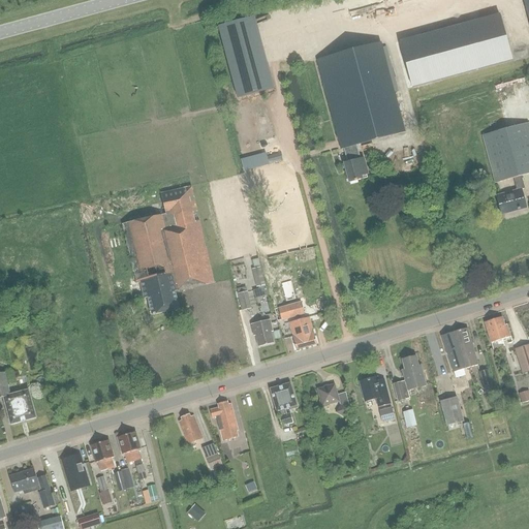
[(499,16),(422,37),(434,83),(511,61),(499,16)]
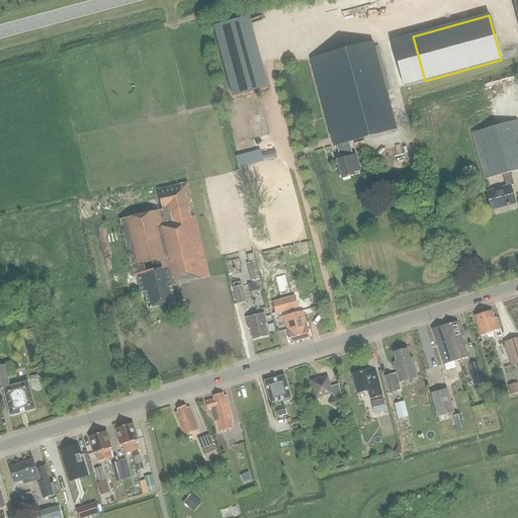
[(249,17),(214,27),(233,97),(268,88),(249,17)]
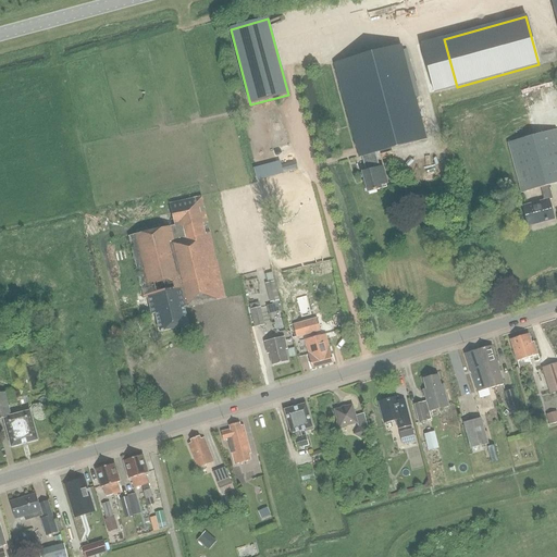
[(374,153),(425,139),(400,45),(334,63),(359,159),(362,158),(366,172),(361,172),(368,194),(381,190),(380,187),(386,185),(382,168),(378,168),(374,153)]
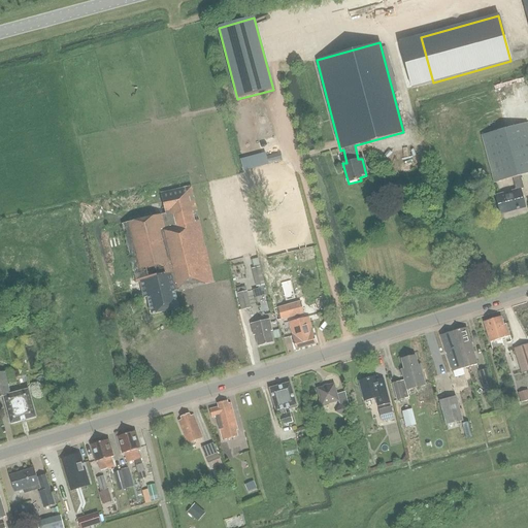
[(527,124),(482,135),(495,184),(513,178),(521,176),(527,174),(527,124)]
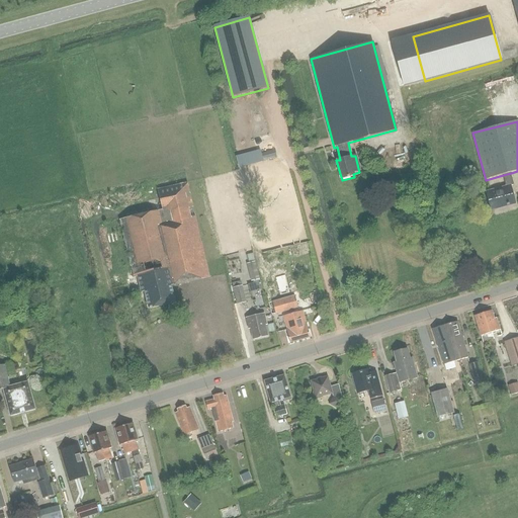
[(274,152),(262,155),(264,161),(276,158),(274,152)]
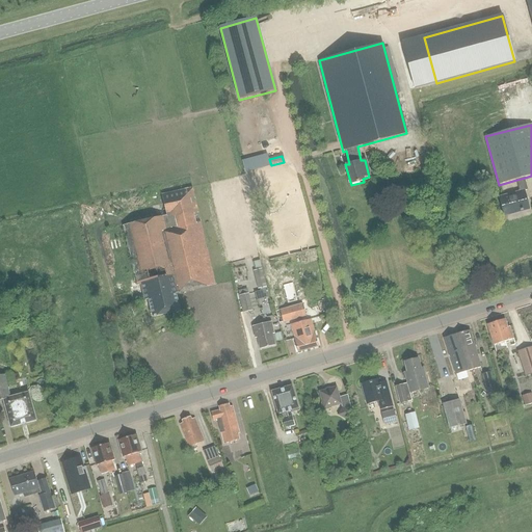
[(520,192),(499,197),(504,217),(530,210),(525,191),(528,190),(525,178),(516,180),(520,192)]
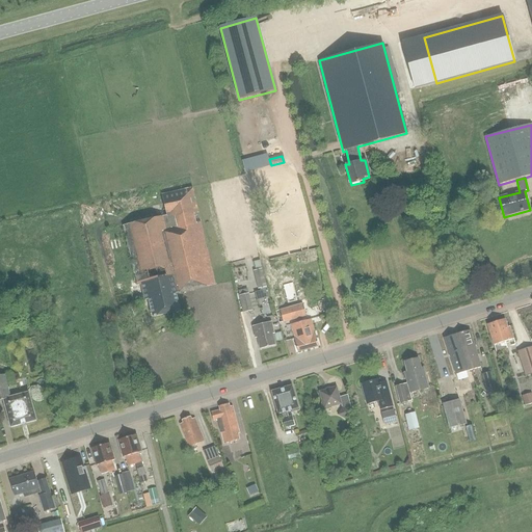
[(176,293),(215,285),(192,188),(161,195),(166,216),(124,225),(137,285),(142,284),(145,301),(150,300),(153,317),(180,311),(176,293)]
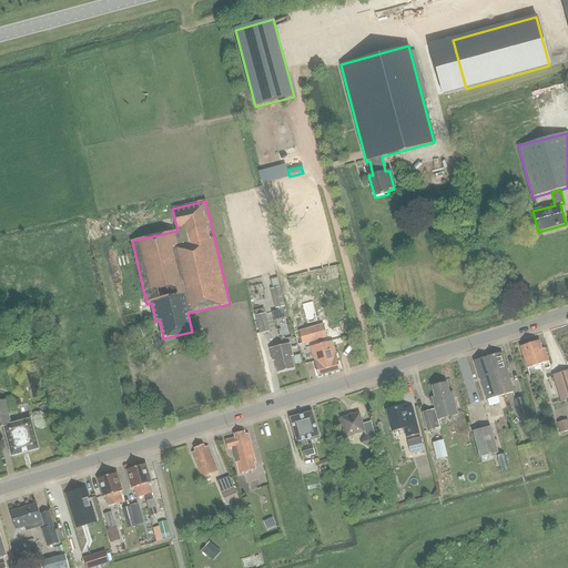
[(281,287),(272,290),(276,308),(285,306),(281,287)]
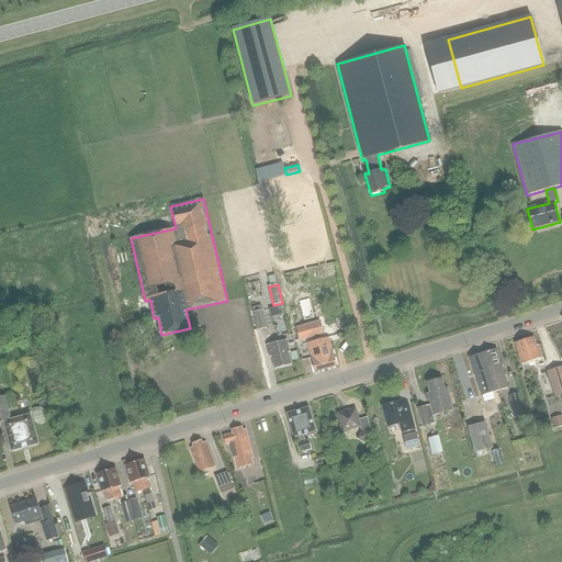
[(263,311),(254,313),(258,332),(268,328),(263,311)]
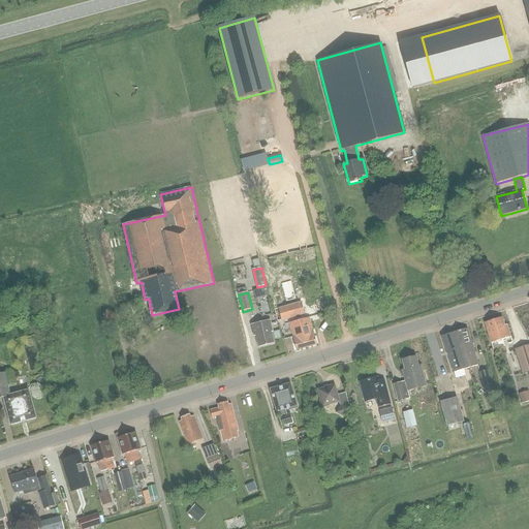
[(301,303),(278,309),(281,321),(304,315),(301,303)]
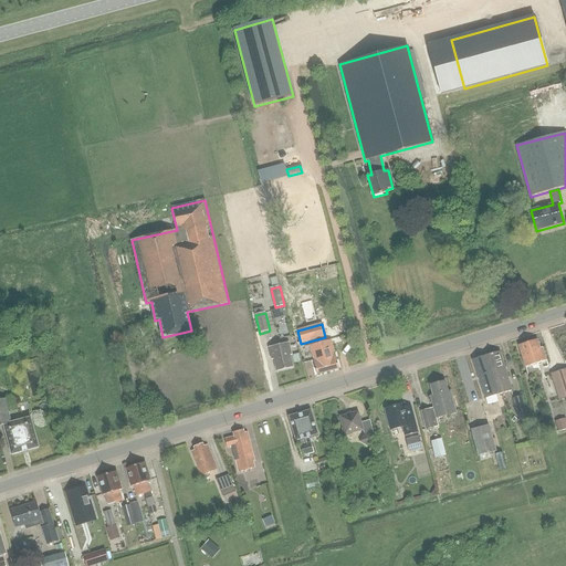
[(317,375),(339,369),(335,353),(334,353),(331,341),(310,346),(313,358),(317,375)]
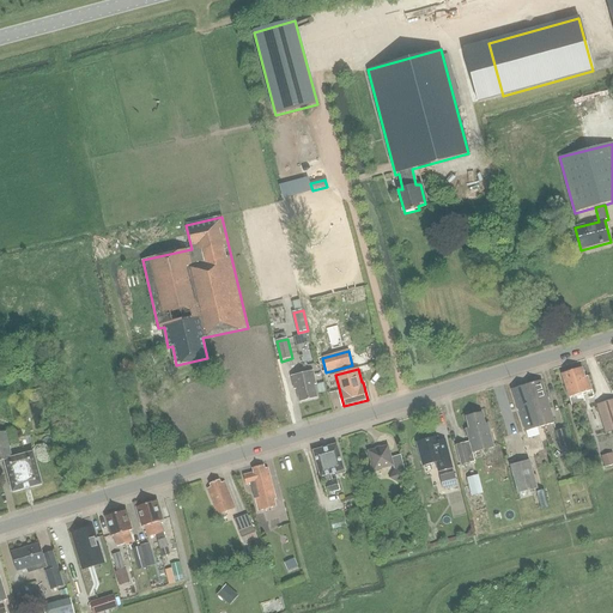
[(582,369),(562,375),(569,399),(570,399),(571,405),(581,402),(584,401),(582,394),(593,390),(588,377),(586,377),(582,369)]
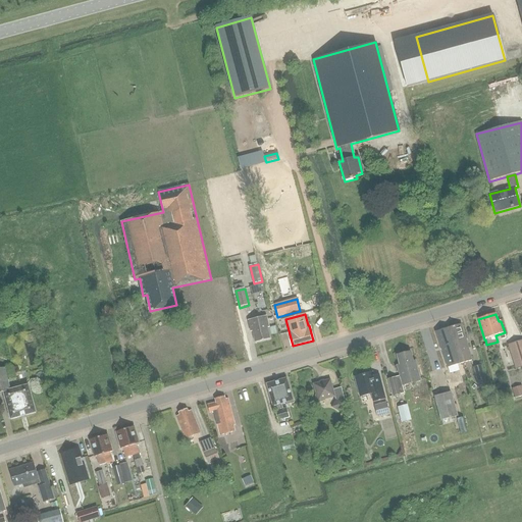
[(255,343),(270,340),(267,328),(269,327),(266,316),(248,320),(251,332),(253,331),(255,343)]
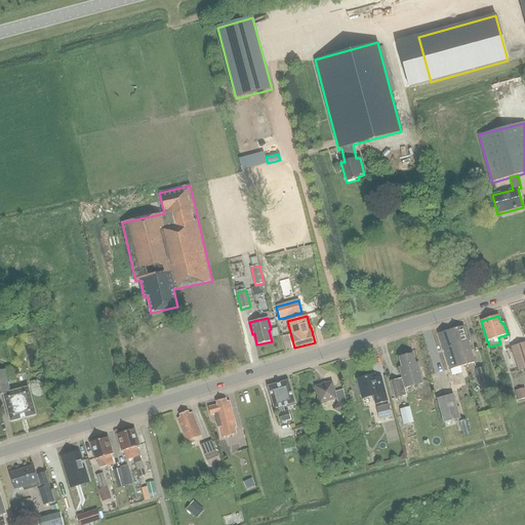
[(466,365),(475,363),(463,327),(452,330),(455,338),(456,345),(459,345),(466,365)]
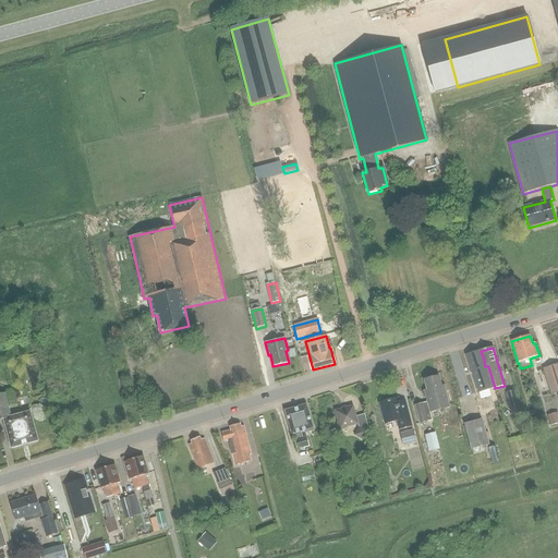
[(478,393),(495,388),(488,366),(485,366),(484,360),(481,351),(466,355),(478,393)]
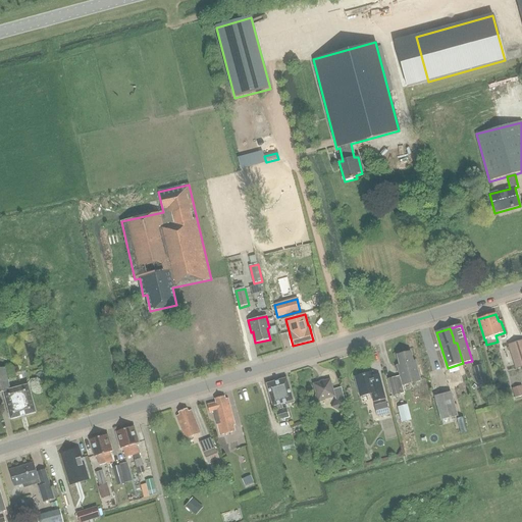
[(516,370),(521,367),(521,341),(508,346),(516,370)]
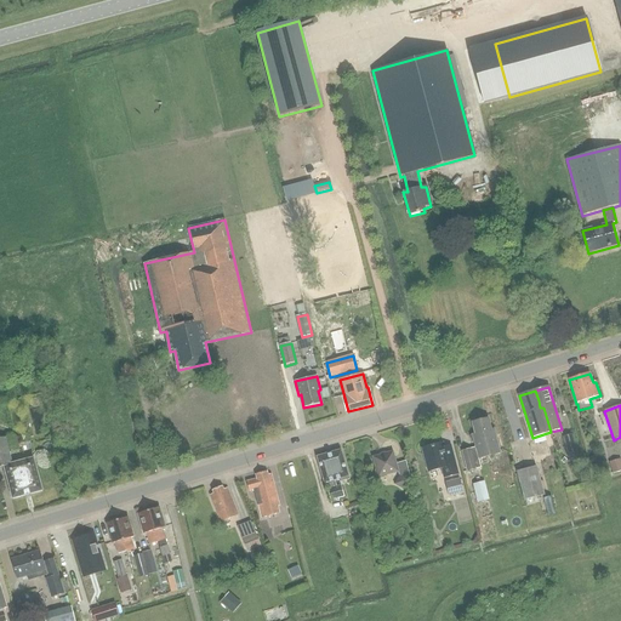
[(476,448),(462,451),(468,472),(476,469),(473,460),(479,459),(500,454),(494,429),(491,431),(489,419),(472,423),(476,434),(473,436),(476,448)]
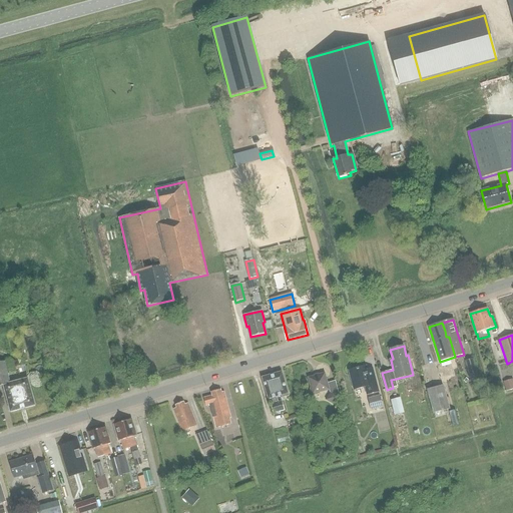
[(473,359),(465,362),(469,376),(477,373),(473,359)]
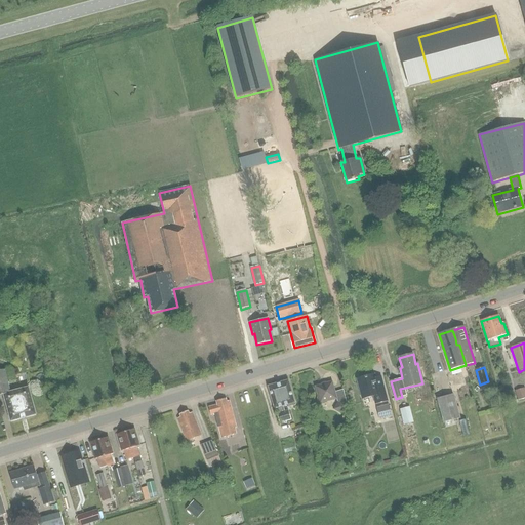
[(11,422),(36,415),(29,388),(13,392),(6,368),(0,370),(0,395),(4,395),(11,422)]
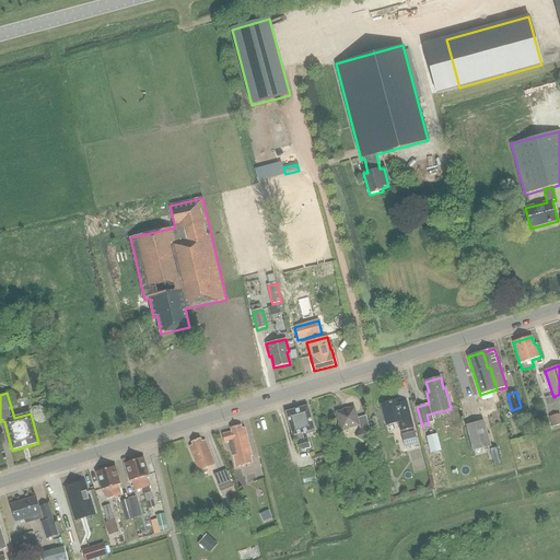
[(400,431),(413,428),(408,409),(403,411),(399,400),(381,405),(386,427),(398,423),(400,431)]
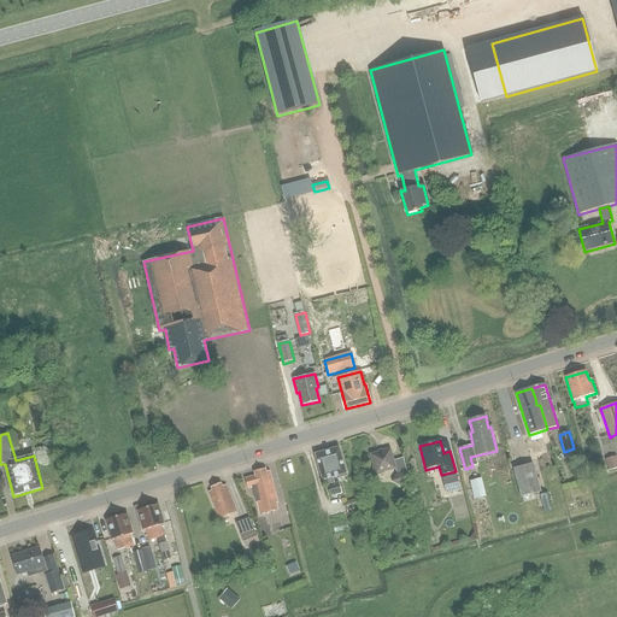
[(336,495),(342,494),(339,483),(334,485),(333,477),(346,474),(339,447),(315,454),(323,481),(328,498),(329,498),(329,500),(336,498),(336,495)]
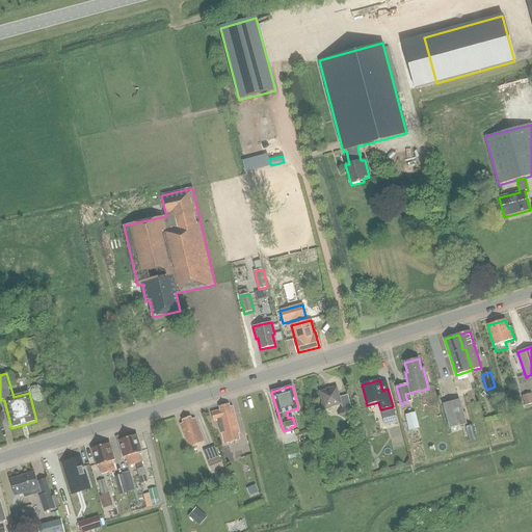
[(337,388),(319,392),(322,403),(321,404),(323,410),(330,408),(330,407),(342,404),(337,388)]
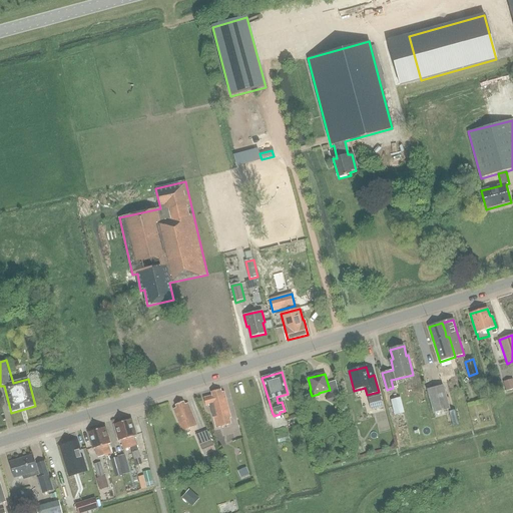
[(512,382),(512,380),(503,383),(506,392),(512,390),(512,382)]
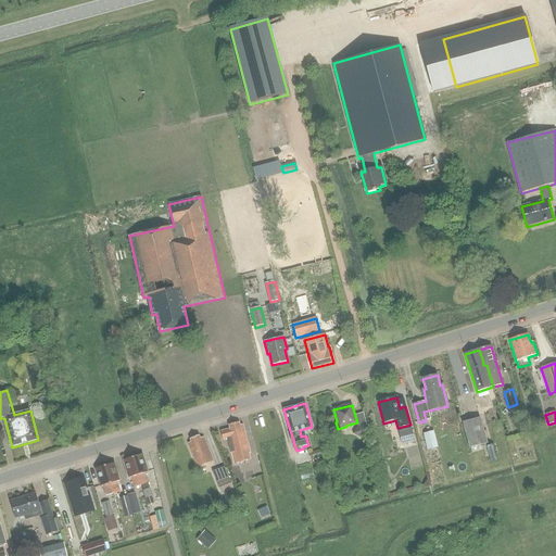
[(470,449),(488,444),(481,418),(463,424),(470,449)]
